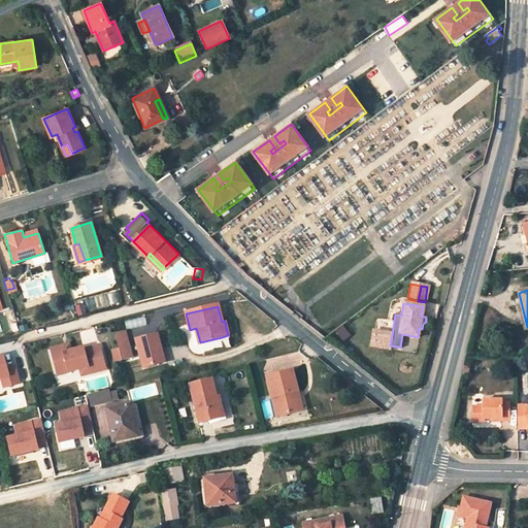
[(392,334),(377,331),(377,334),(374,333),(372,341),(375,342),(375,345),(390,348),(390,345),(392,334)]
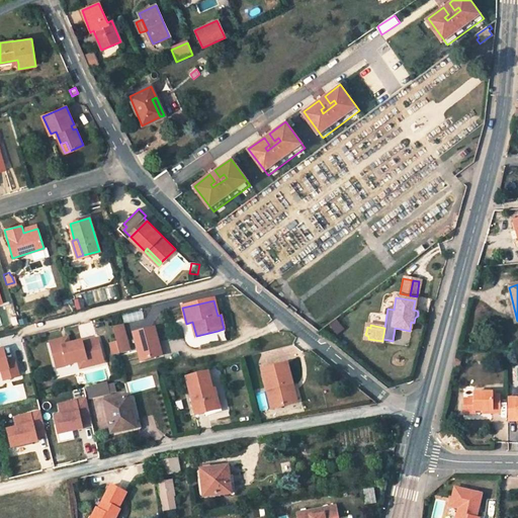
[(122,327),(112,329),(116,343),(119,353),(128,351),(122,327)]
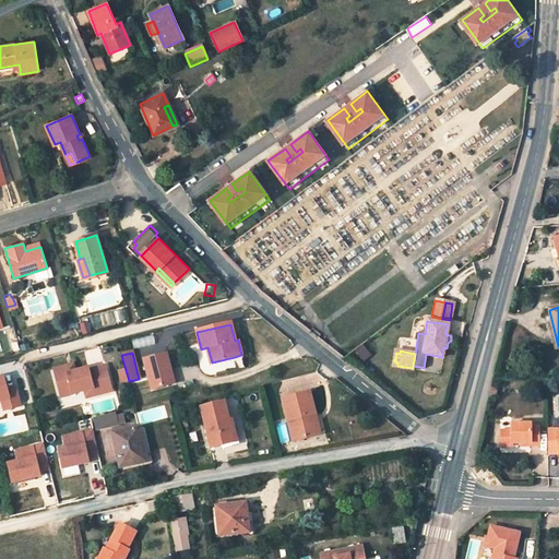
[(152,390),(174,384),(166,355),(144,360),(152,390)]
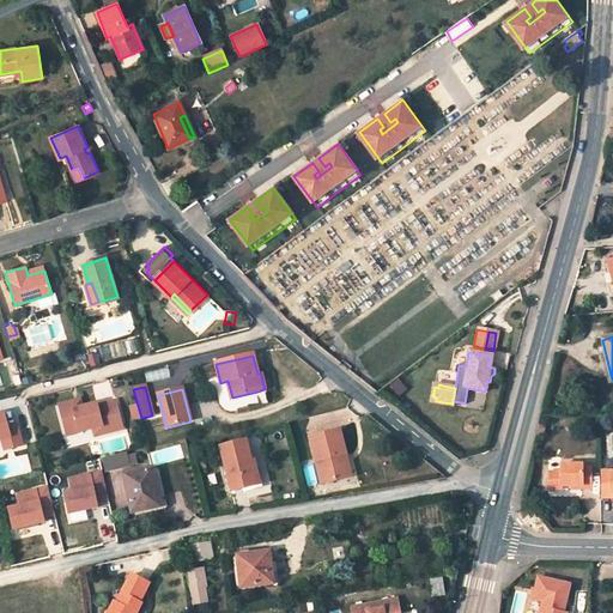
[(79,401),(72,402),(74,411),(82,408),(79,401)]
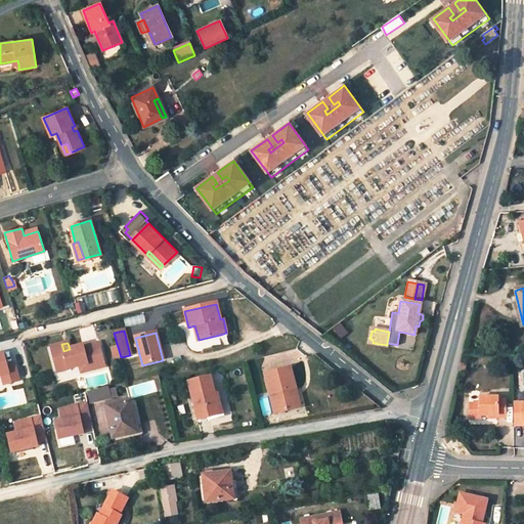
[(61,344),(49,347),(56,374),(79,367),(87,365),(88,372),(104,366),(98,344),(83,348),(82,346),(70,349),(63,351),(61,344)]
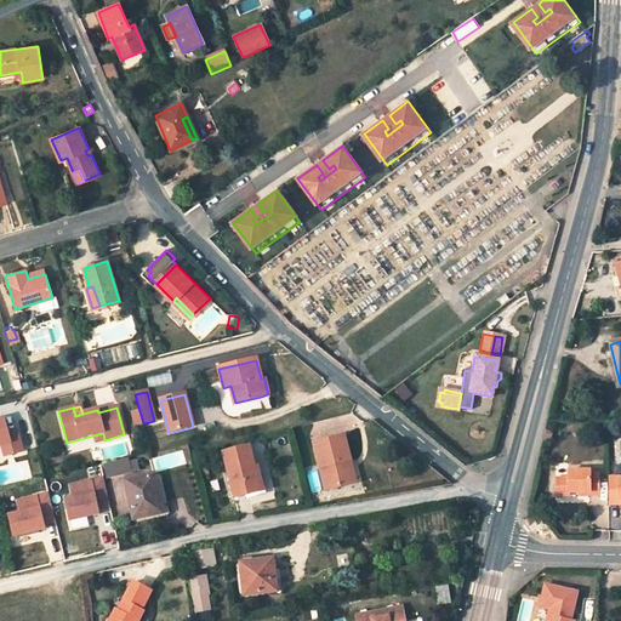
[(143,423),(140,411),(132,414),(136,426),(143,423)]
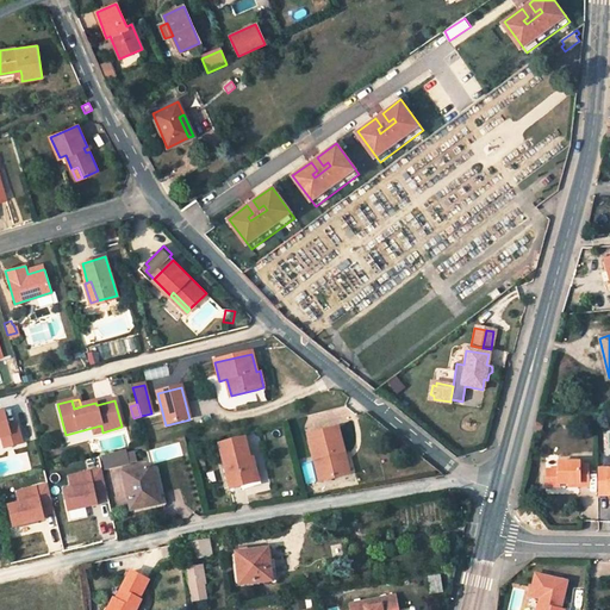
[(8,427),(4,411),(0,412),(0,437),(1,437),(10,436),(12,447),(23,444),(18,424),(8,427)]
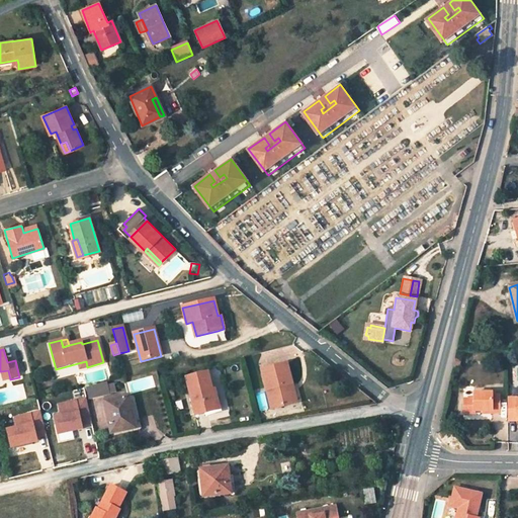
[(86,361),(78,363),(80,369),(87,367),(86,361)]
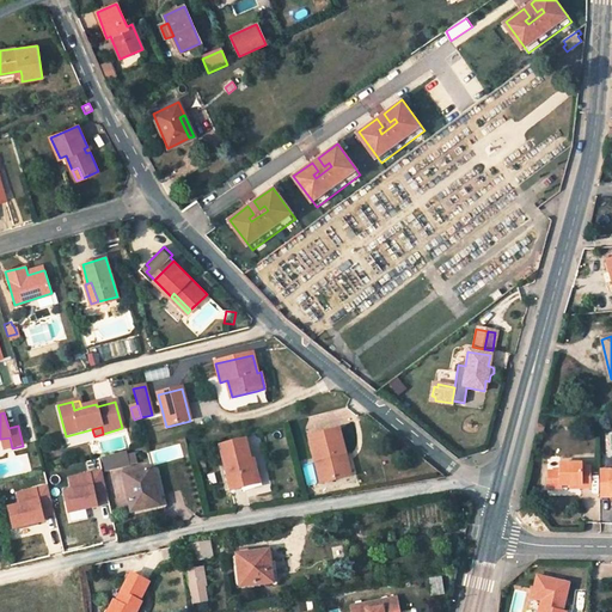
[(338,456),(344,454),(338,430),(308,439),(320,484),(344,478),(338,456)]
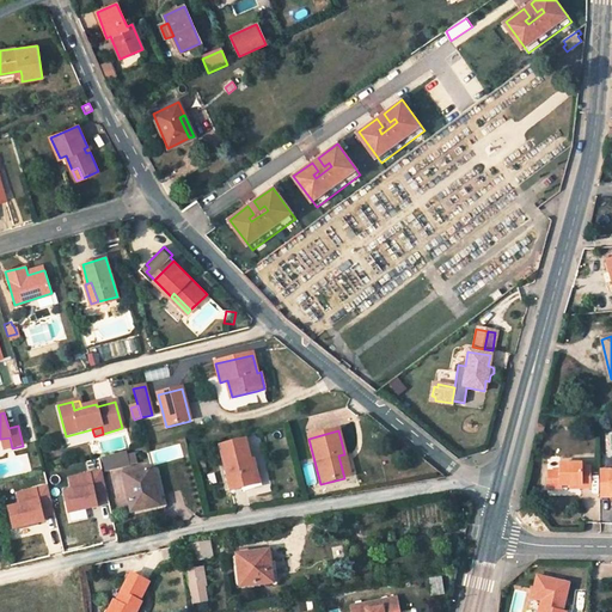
[(10,438),(1,439),(4,451),(12,448),(10,438)]
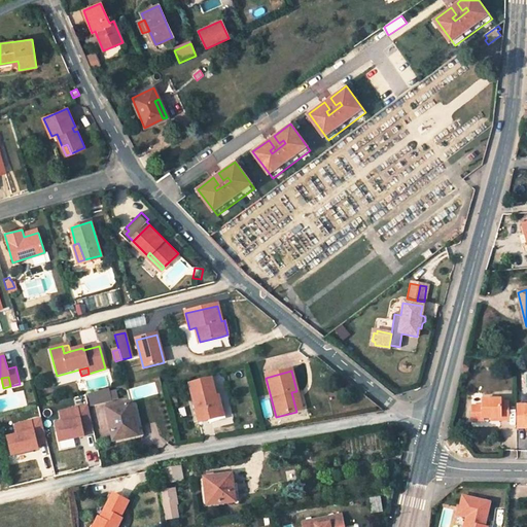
[(211,380),(189,386),(200,422),(211,420),(211,422),(221,420),(211,380)]
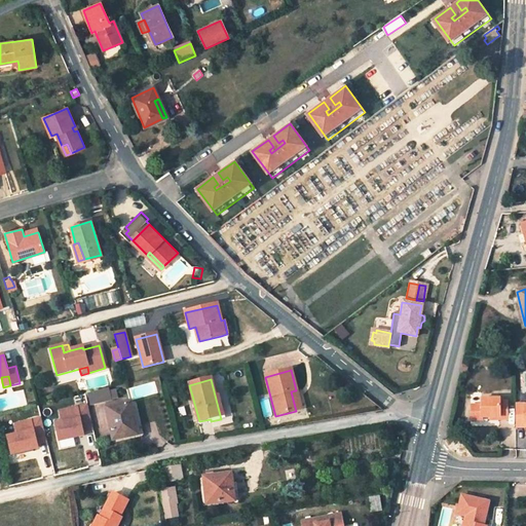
[(88,393),(91,405),(111,400),(110,391),(109,388),(88,393)]
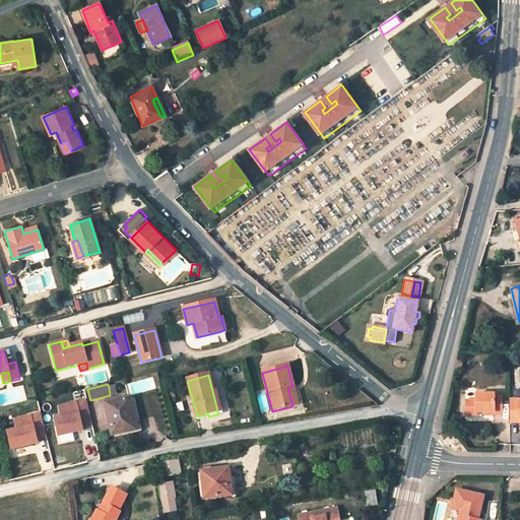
[(293,386),(287,387),(293,406),(297,404),(303,403),(298,384),(293,386)]
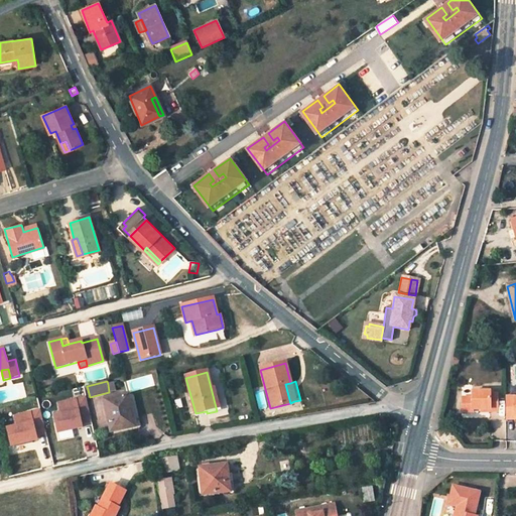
[(109,392),(116,390),(114,383),(108,384),(109,392)]
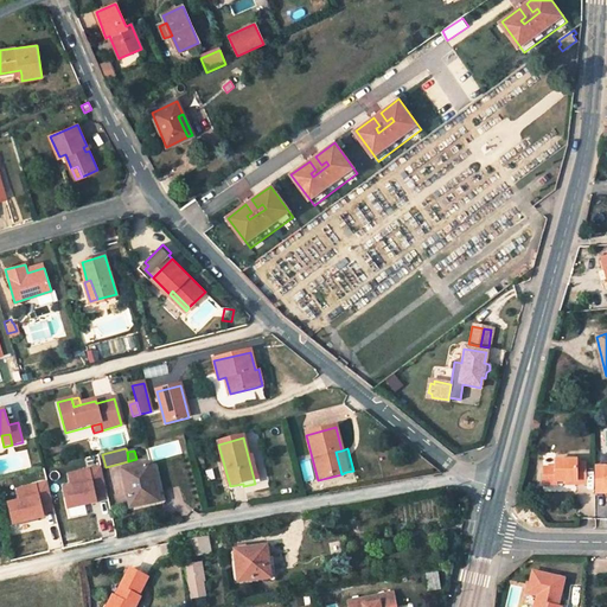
[(557,481),(576,481),(577,484),(586,484),(586,467),(587,467),(587,462),(577,462),(576,460),(555,460),(555,467),(543,467),(543,484),(555,484),(556,484),(557,481)]
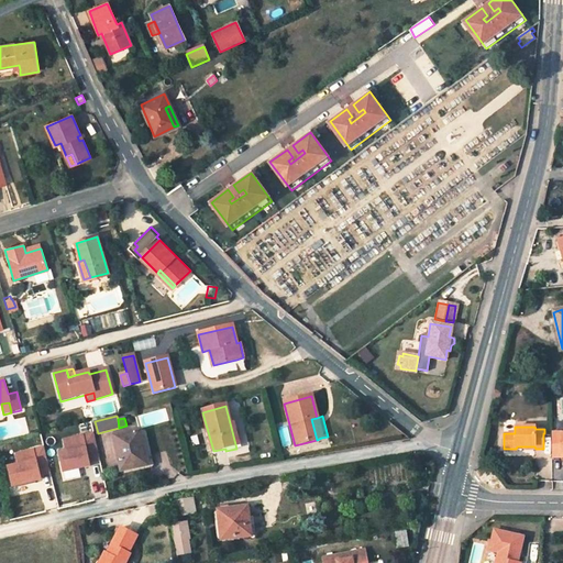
[(139,432),(114,437),(121,471),(146,466),(139,432)]
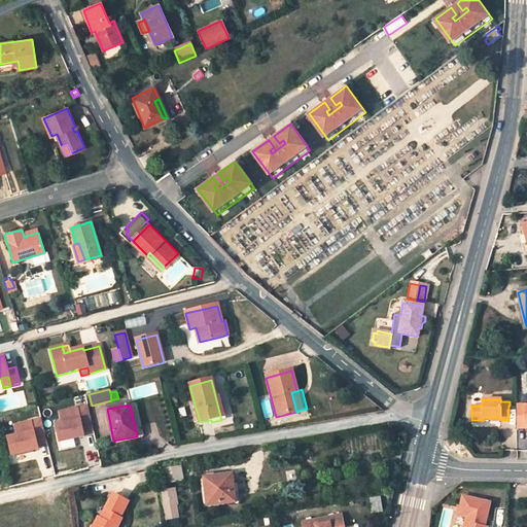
[(56,422),(60,442),(84,436),(84,432),(94,430),(88,406),(60,412),(62,420),(56,422)]
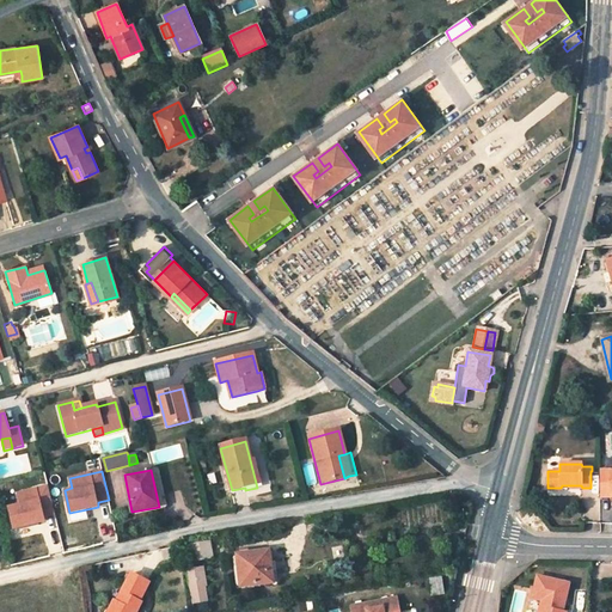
[(611,495),(611,494),(611,472),(611,473),(611,471),(601,471),(600,473),(600,496),(611,497),(611,495)]
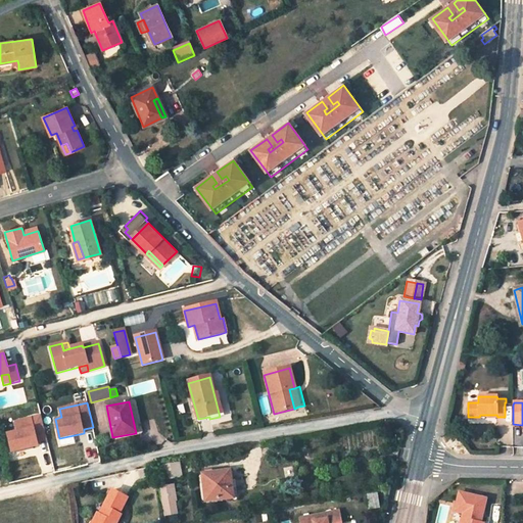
[(7,434),(12,453),(38,446),(37,442),(47,440),(41,416),(15,422),(17,432),(7,434)]
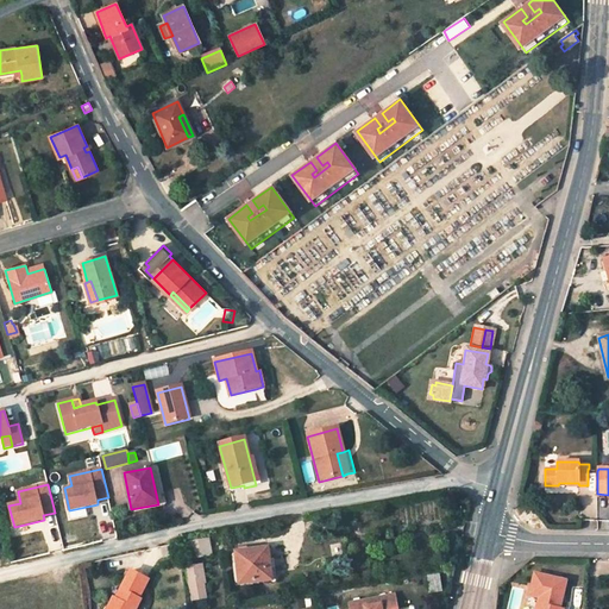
[(208,540),(188,544),(192,559),(211,556),(208,540)]
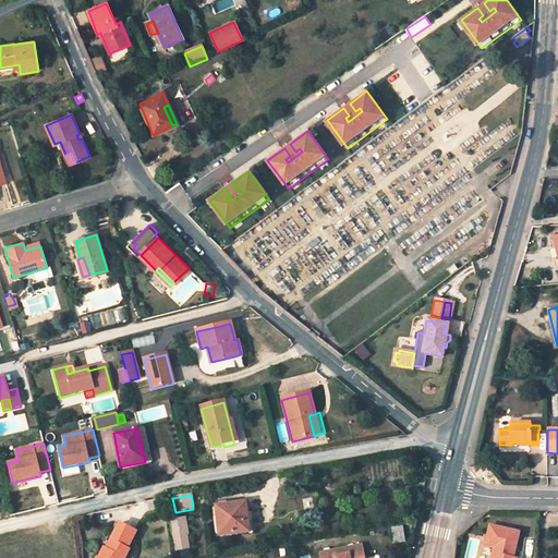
[(244,504),(216,507),(219,535),(245,533),(243,518),(246,518),(244,504)]
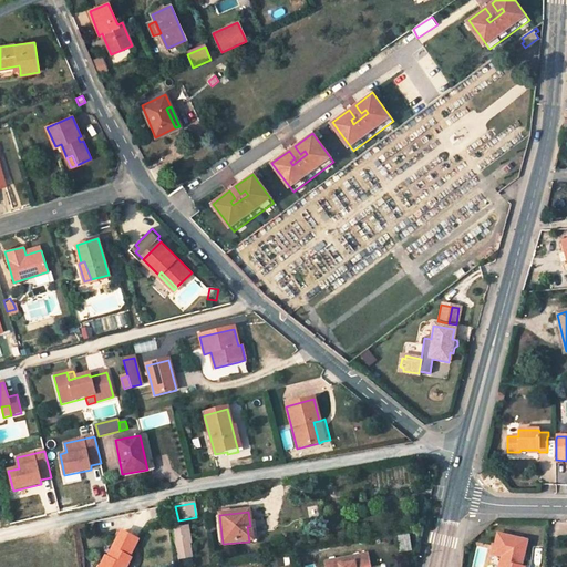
[(176,546),(192,543),(189,525),(173,528),(176,546)]
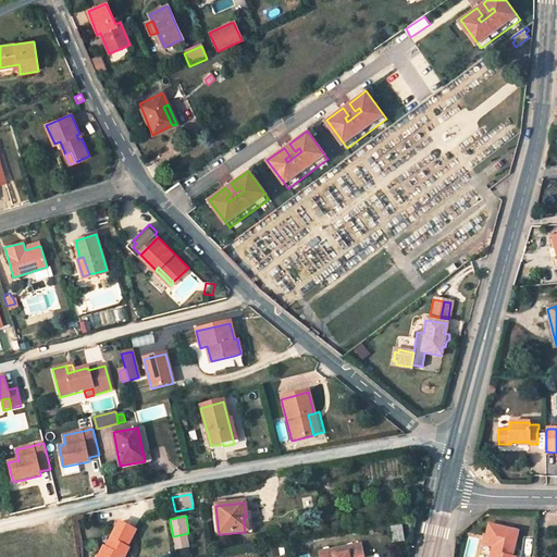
[(249,516),(246,517),(243,517),(245,532),(251,531),(249,516)]
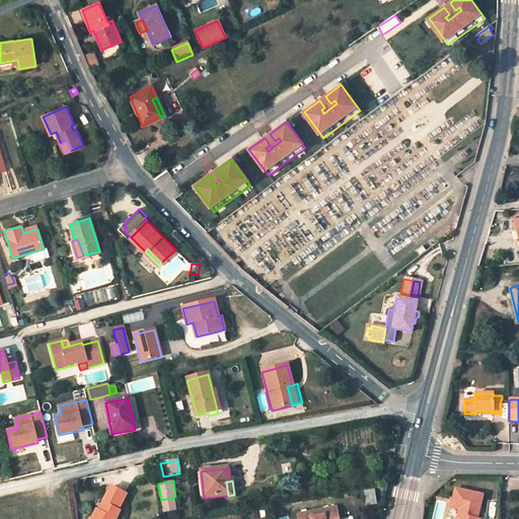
[(110,488),(103,503),(118,510),(126,495),(110,488)]
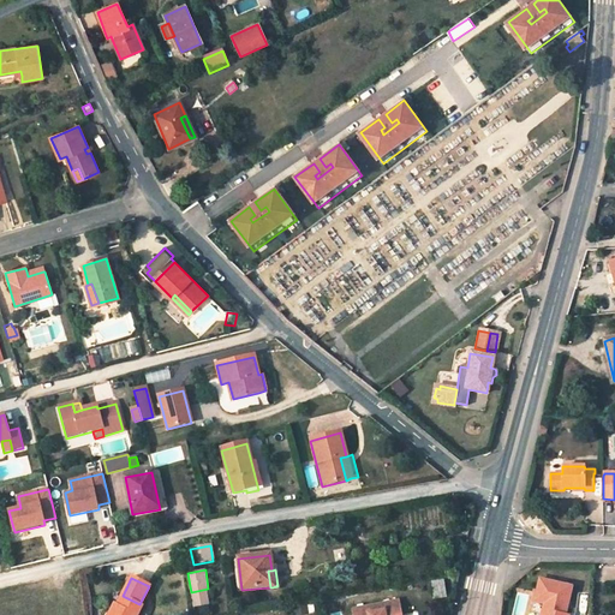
[(443,587),(442,579),(430,581),(433,590),(443,587)]
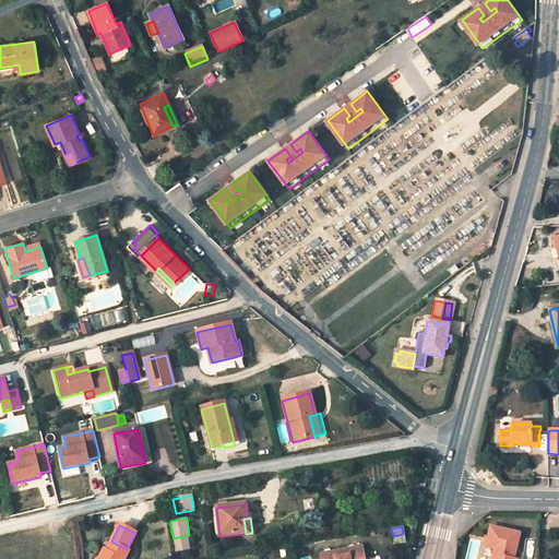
[(519,534),(490,527),(486,547),(499,549),(498,556),(495,556),(494,558),(509,558),(510,551),(514,552),(519,534)]
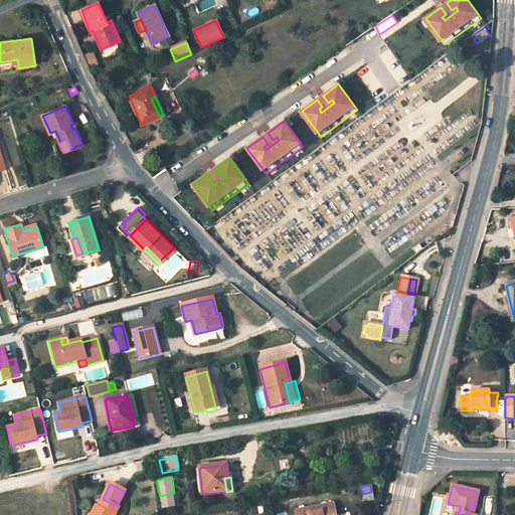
[(362,494),(363,501),(373,499),(371,492),(362,494)]
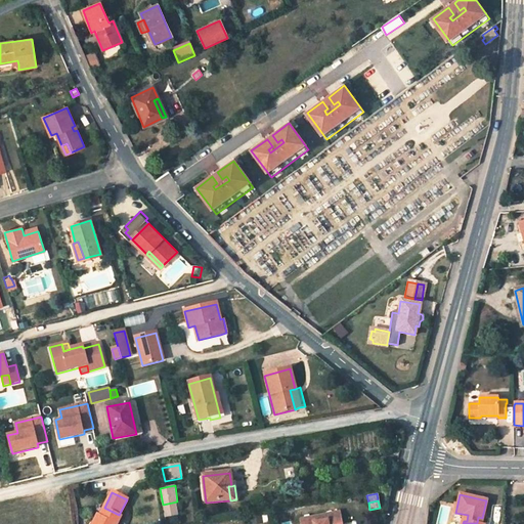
[(180,514),(177,501),(163,505),(165,517),(180,514)]
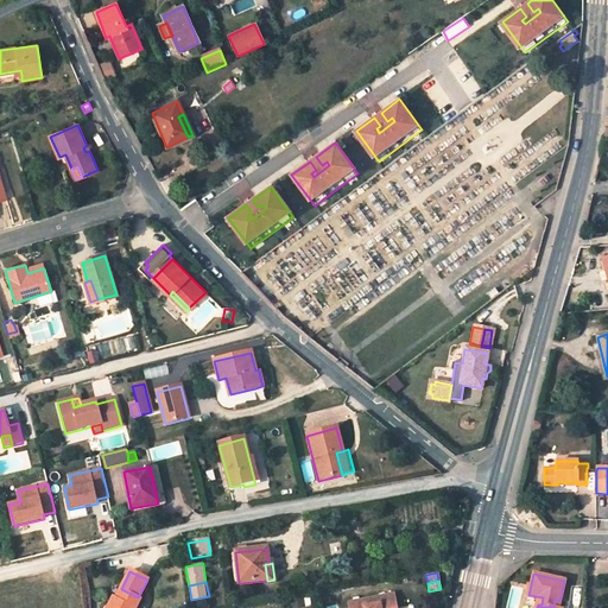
[(138,597),(121,589),(115,599),(113,597),(107,607),(131,607),(132,607),(131,607),(134,607),(140,599),(138,597)]
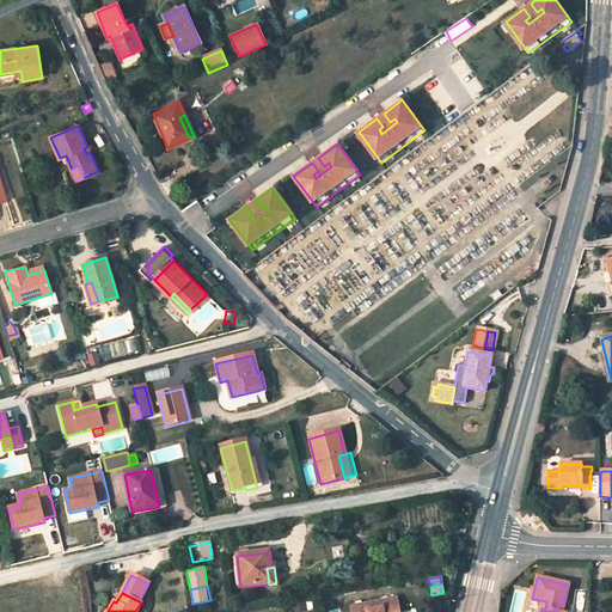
[(398,611),(396,599),(352,607),(352,611),(398,611)]
